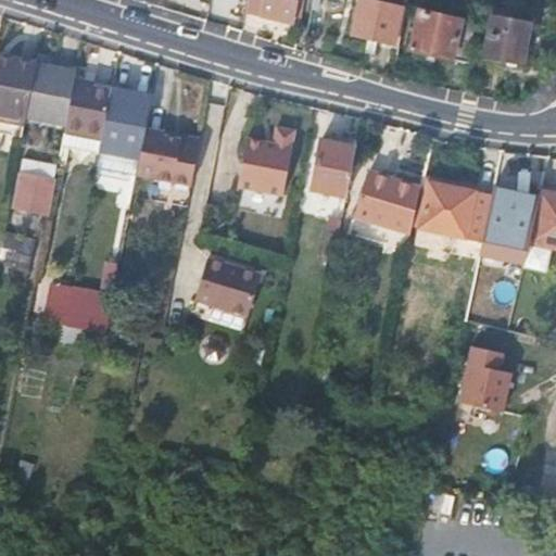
[(249,0),(247,13),(302,25),(305,0),(249,0)]
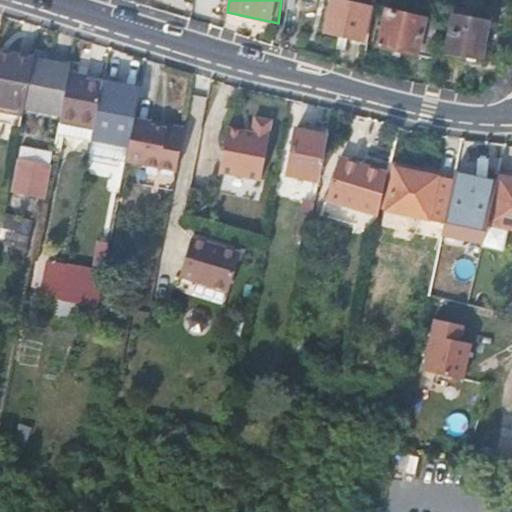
[(333,0),(326,31),(365,41),(372,5),(376,6),(377,0),(333,0)]
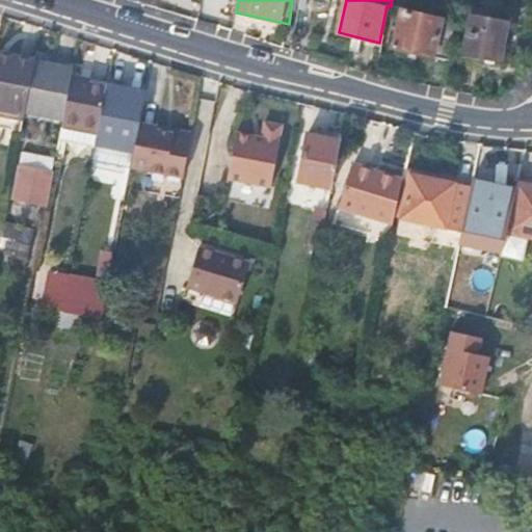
[(477,12),(472,12),(464,52),(502,59),(509,20),(491,16),(494,8),(478,5),(477,12)]
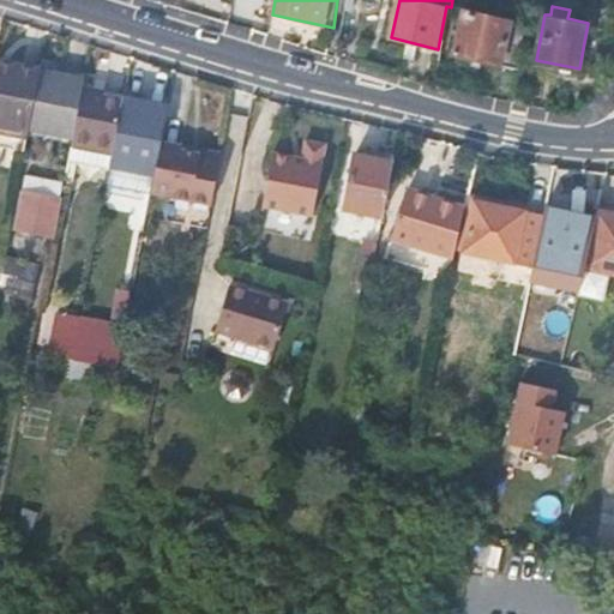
[(456,53),(522,68),(530,23),(467,10),(456,53)]
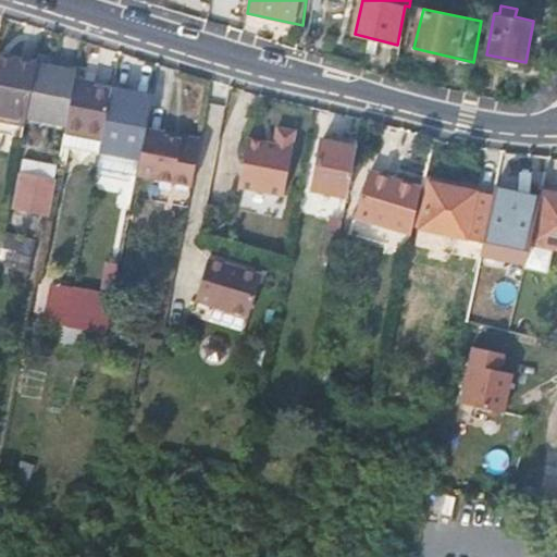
[(38,61),(0,52),(0,119),(26,125),(27,116),(37,65),(38,61)]
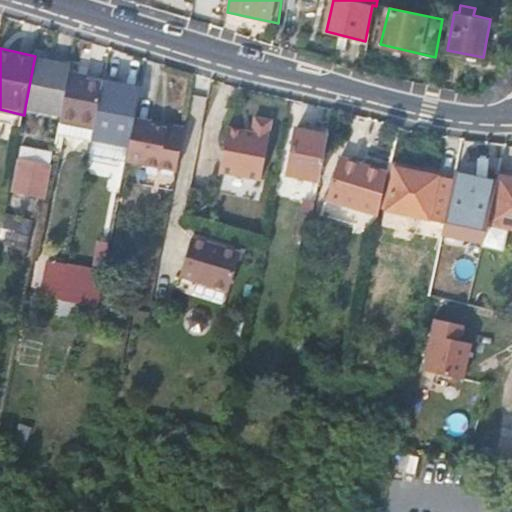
[(69,68),(34,60),(25,107),(61,115),(68,72),(69,68)]
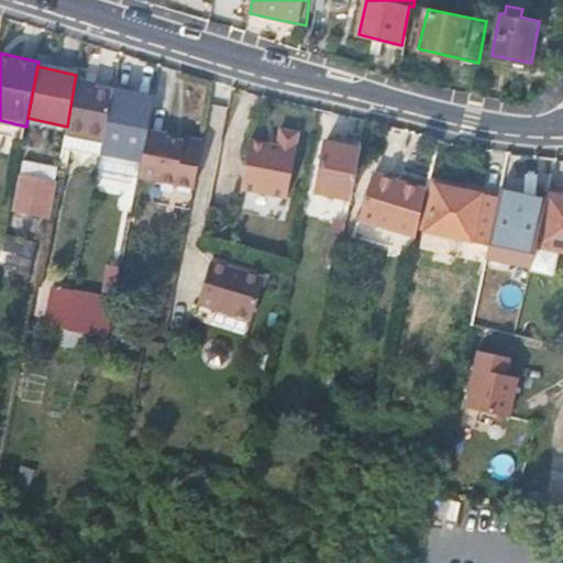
[(67,127),(102,135),(111,89),(83,84),(83,81),(75,79),(67,127)]
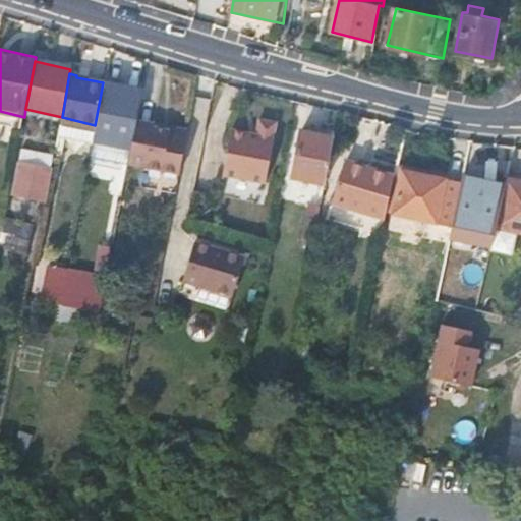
[(96,142),(131,150),(137,119),(143,91),(107,83),(96,142)]
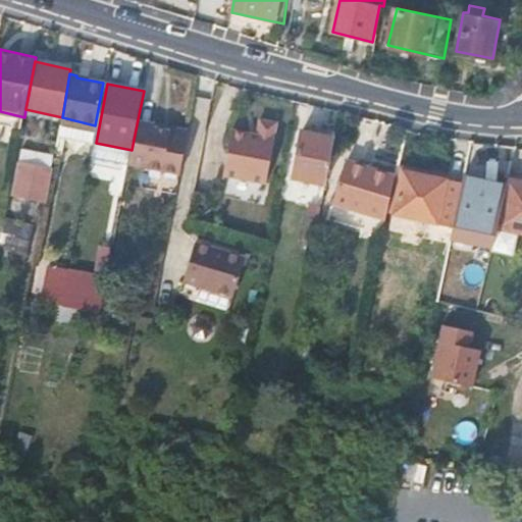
[(251,131),(236,127),(225,173),(269,181),(276,137),(274,136),(277,119),(262,116),(259,135),(254,135),(251,131)]
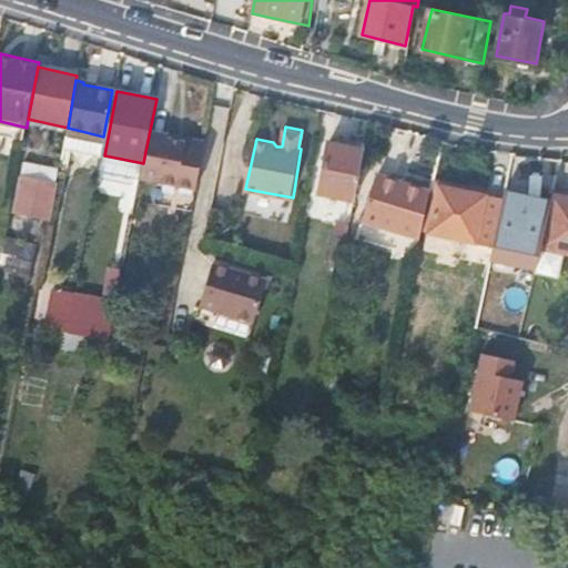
[(169,133),(150,130),(143,163),(141,178),(196,188),(205,140),(185,137),(169,133)]
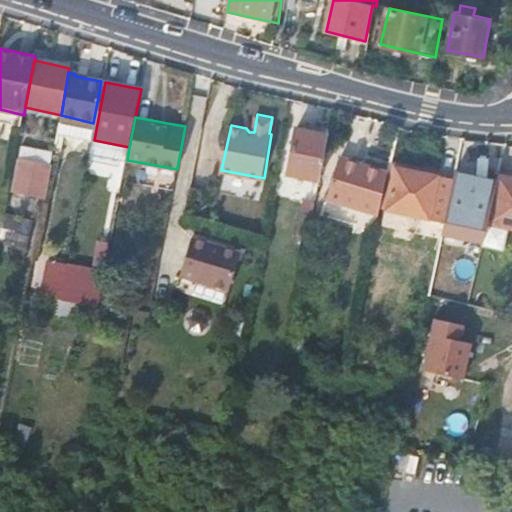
[(323,161),(328,135),(297,129),(289,174),(320,180),(323,161)]
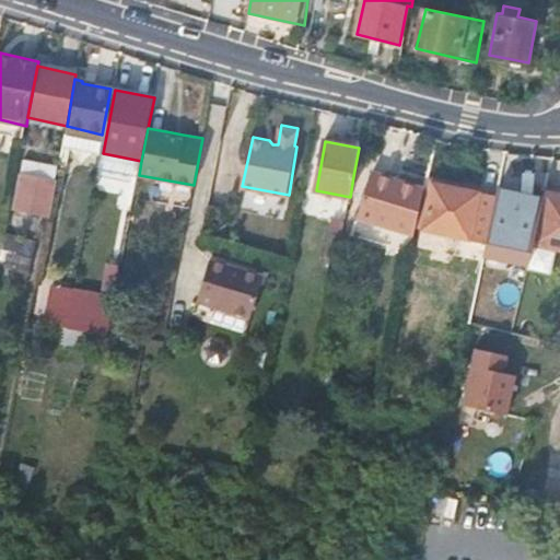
[(23,173),(56,179),(59,165),(26,159),(23,173)]
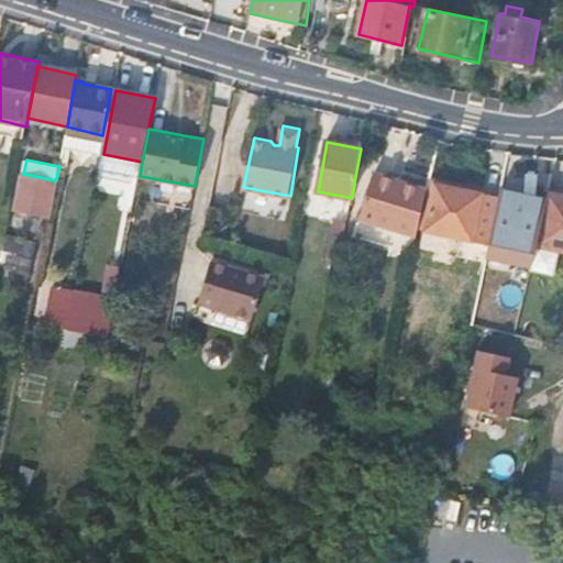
[(360,219),(417,235),(419,225),(424,185),(374,172),(360,219)]
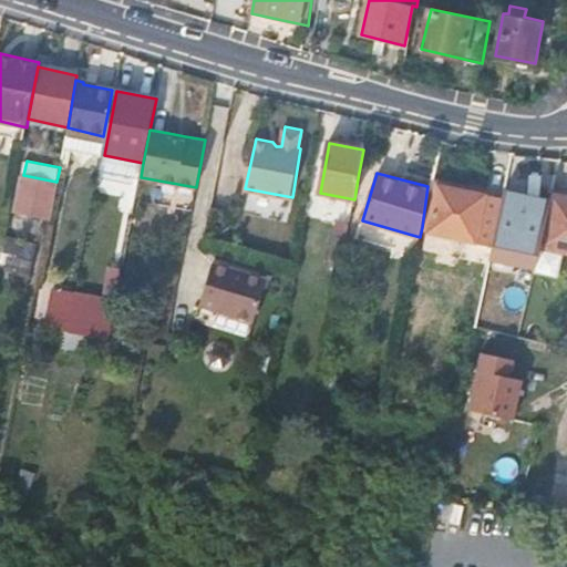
[(17,209),(51,216),(57,182),(23,175),(17,209)]
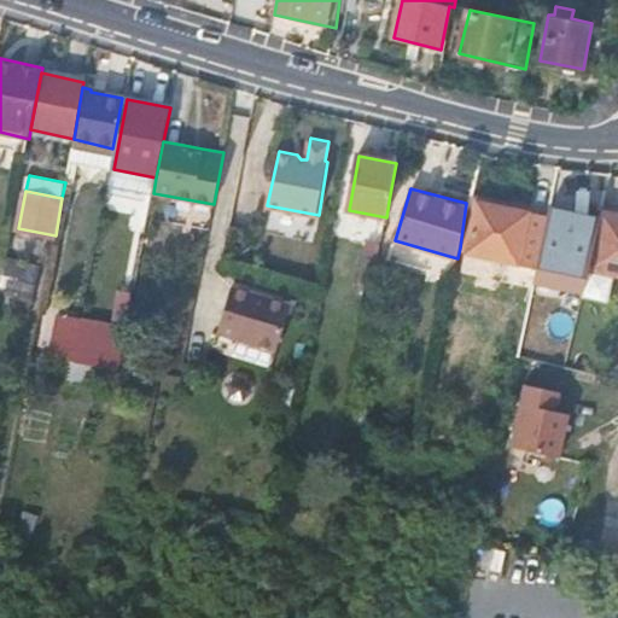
[(462,252),(534,267),(535,257),(544,214),(473,199),(462,252)]
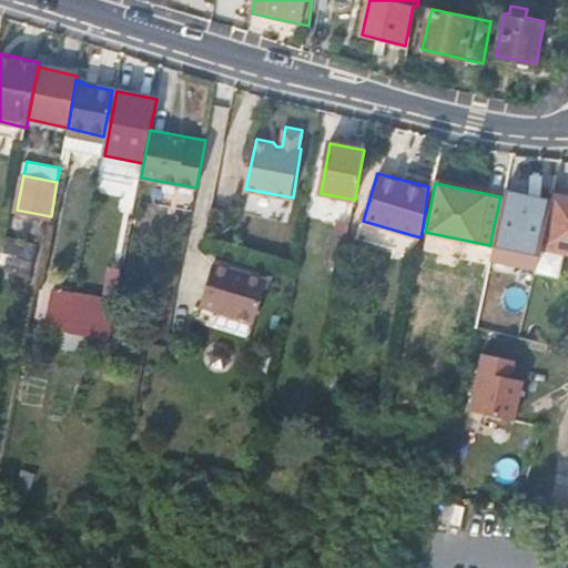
[(521,199),(513,241),(492,236),(490,245),(488,254),(508,260),(510,254),(537,261),(534,272),(534,276),(557,282),(558,277),(564,253),(567,254),(567,190),(551,186),(548,205),(521,199)]
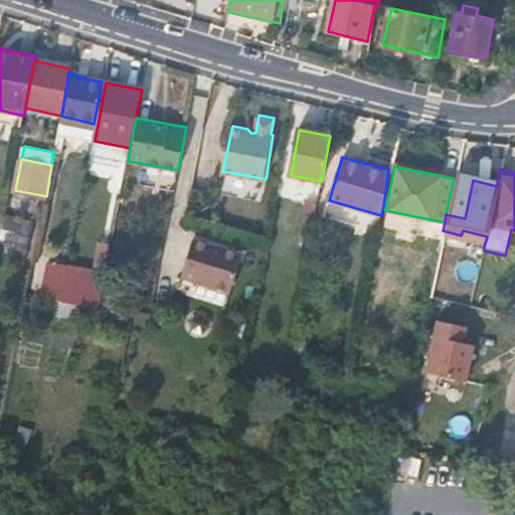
[(473,180),(454,176),(454,178),(446,214),(465,218),(473,180)]
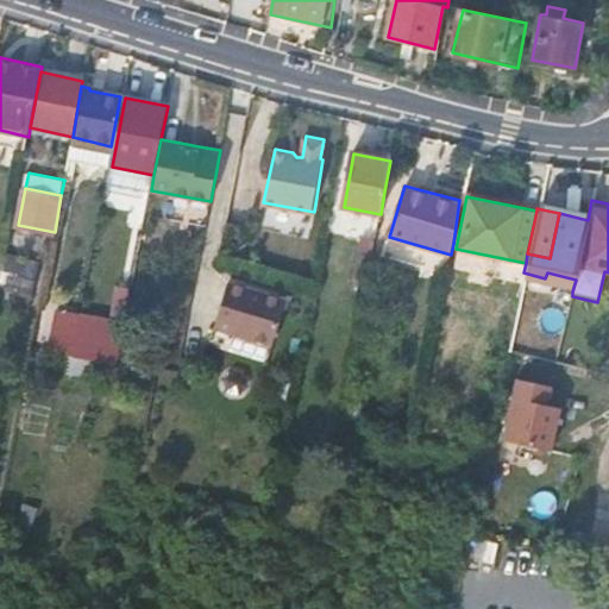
[(363,238),(358,264),(371,268),(376,240),(363,238)]
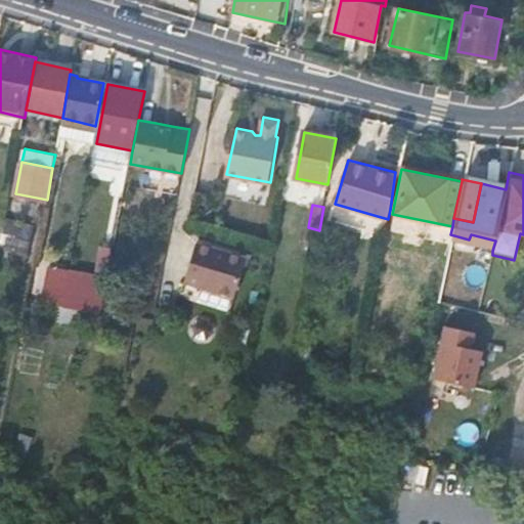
[(15,251),(32,253),(37,223),(8,218),(2,248),(15,251)]
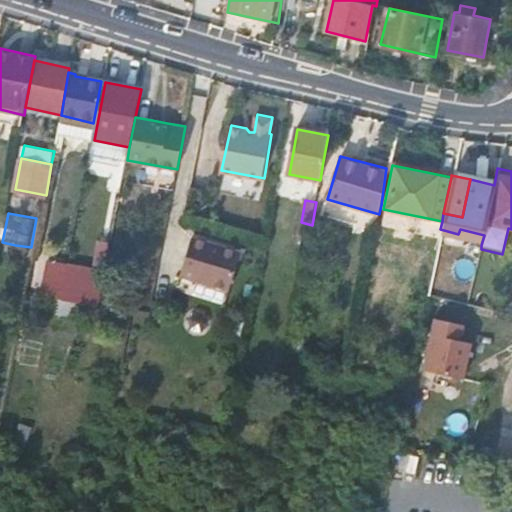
[(192,236),(180,274),(226,289),(240,251),(192,236)]
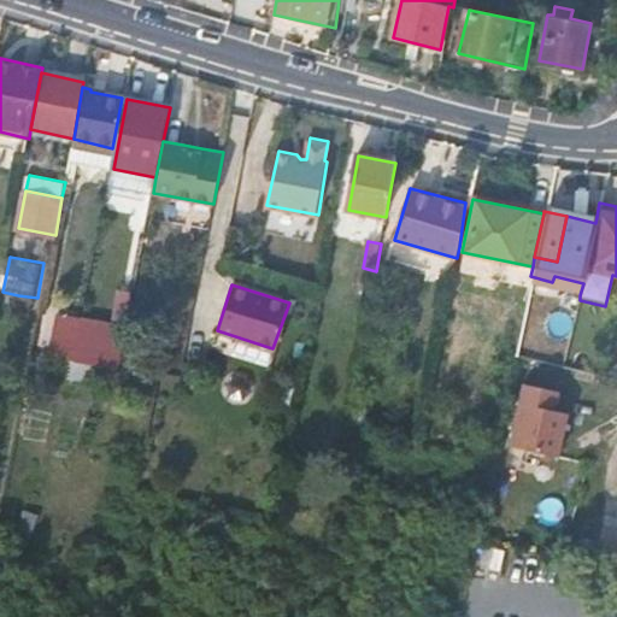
[(36,307),(37,298),(18,295),(17,304),(36,307)]
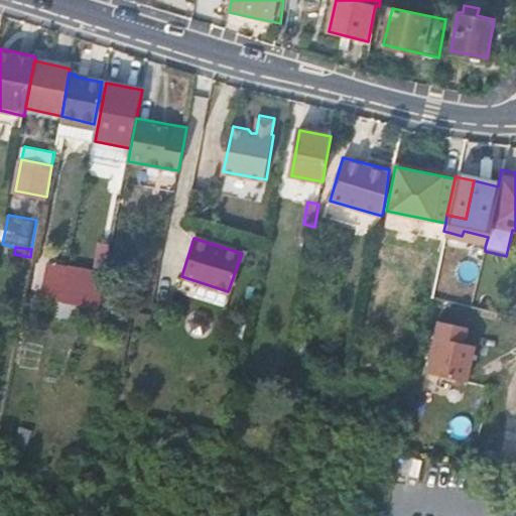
[(65,280),(61,294),(99,304),(102,288),(65,280)]
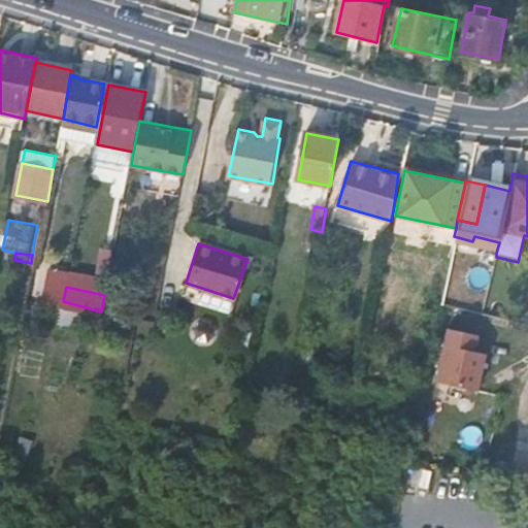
[(63,301),(62,310),(100,319),(101,311),(63,301)]
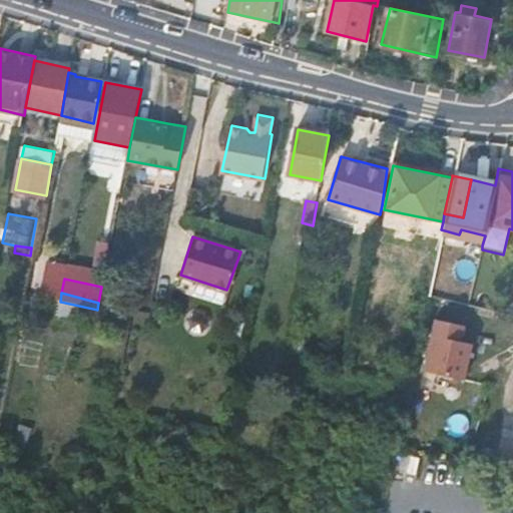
[(459,323),(433,318),(423,370),(463,378),(471,342),(456,339),(459,323)]
